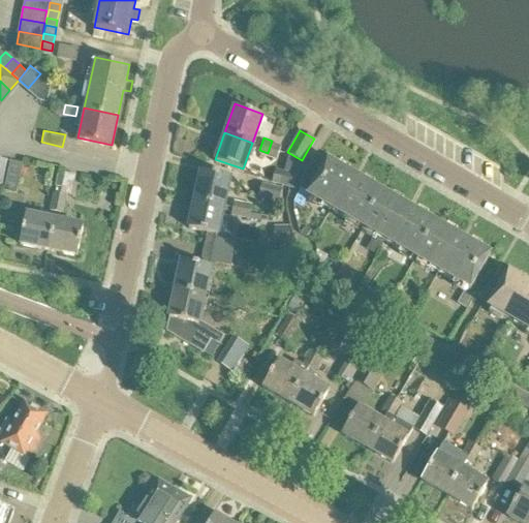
[(272,141),(268,153),(276,156),(280,144),(272,141)]
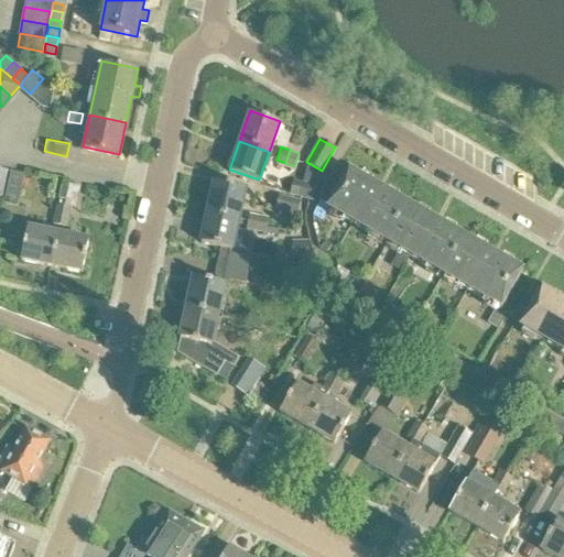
[(327,208),(386,241),(407,204),(382,190),(384,186),(376,182),(373,185),(348,171),(327,208)]
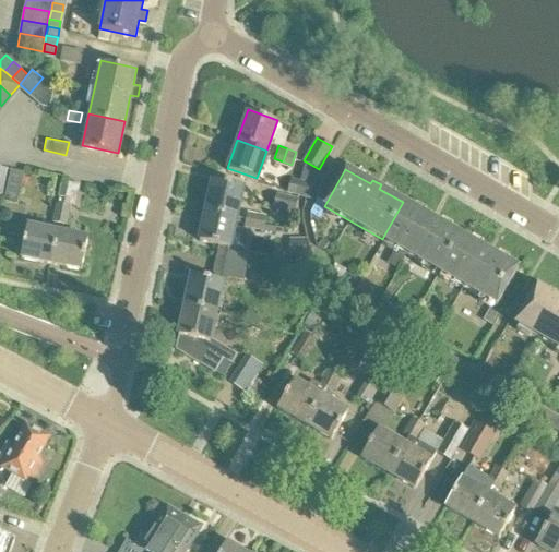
[(212,178),(205,210),(236,216),(244,184),(212,178)]
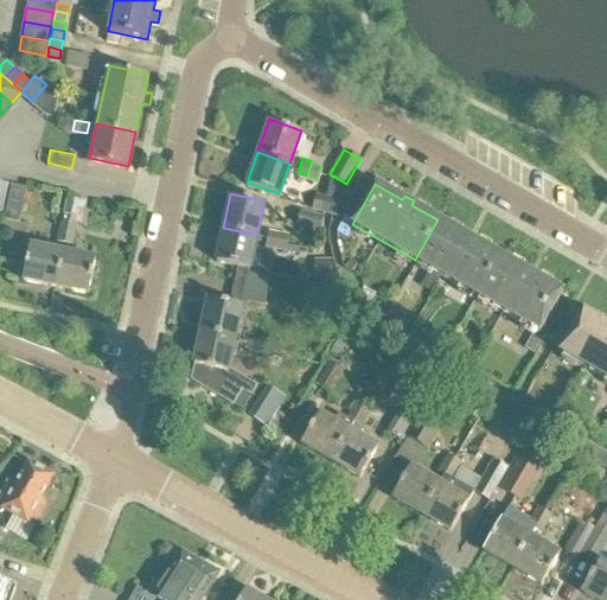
[(313,206),(337,214),(340,200),(317,193),(313,206)]
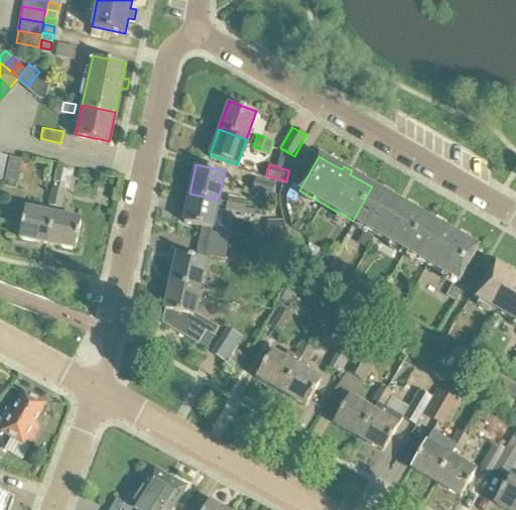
[(58,185),(70,188),(74,168),(63,166),(58,185)]
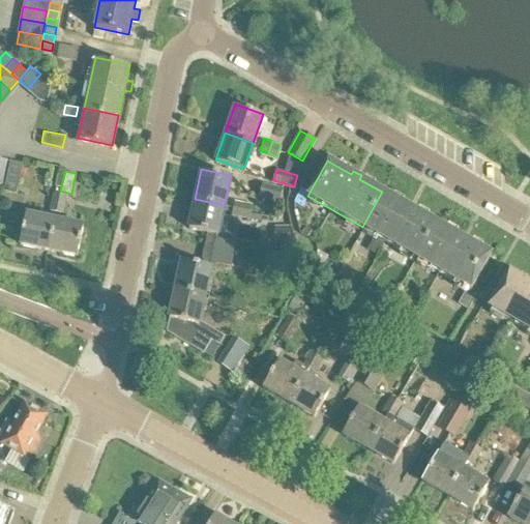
[(260,195),(280,200),(283,188),(263,183),(260,195)]
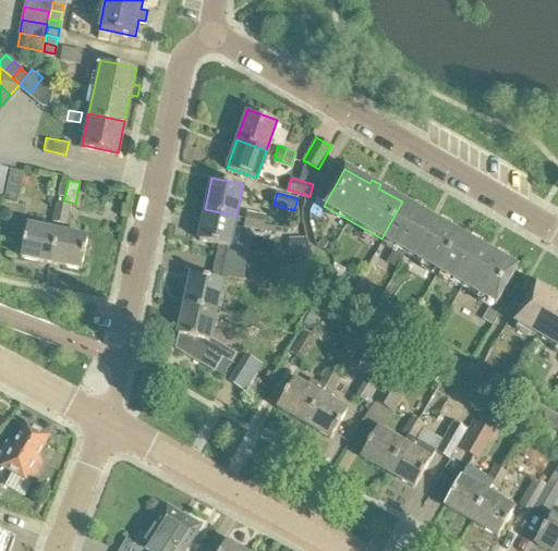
[(57,200),(55,209),(68,212),(70,203),(57,200)]
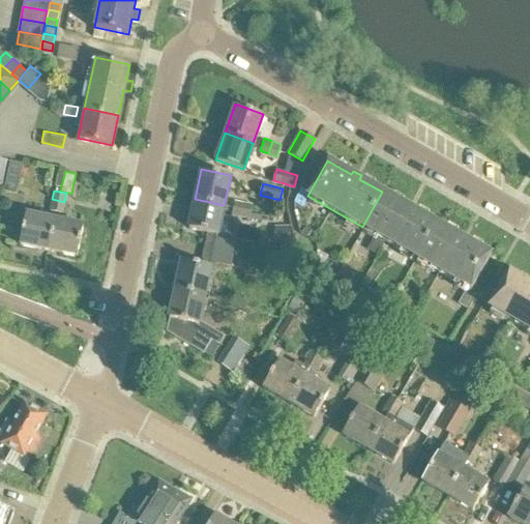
[(362,227),(416,258),(436,223),(414,209),(416,206),(407,201),(405,205),(382,192),(362,227)]
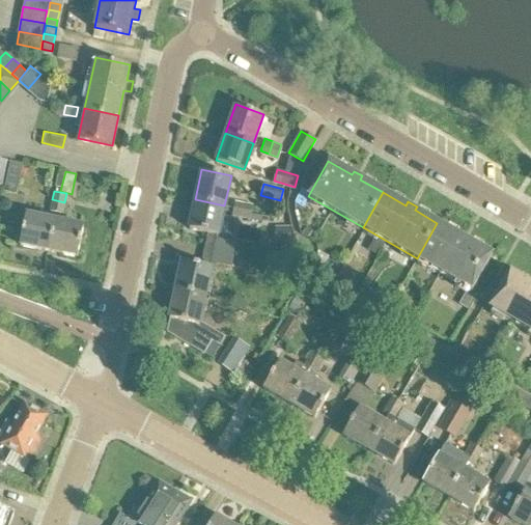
[(64,202),(52,199),(50,209),(63,212),(64,202)]
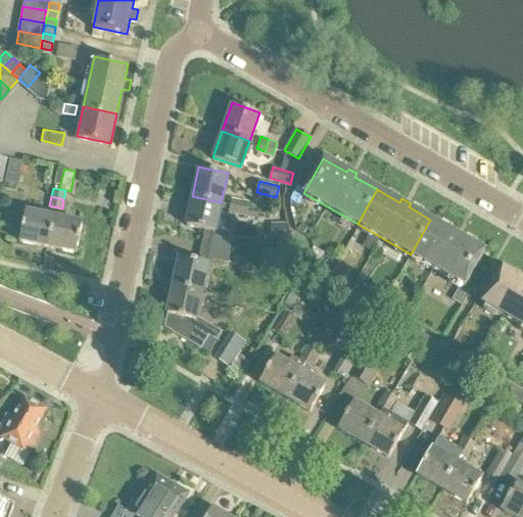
[(204,227),(204,229),(212,231),(214,229),(216,230),(221,202),(192,196),(186,223),(204,227)]
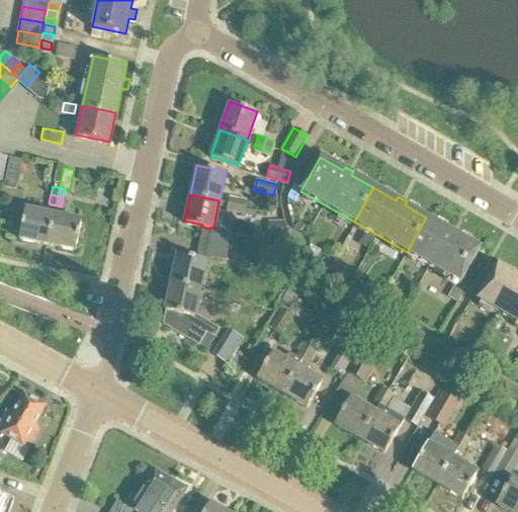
[(227,207),(235,209),(238,196),(229,194),(227,207)]
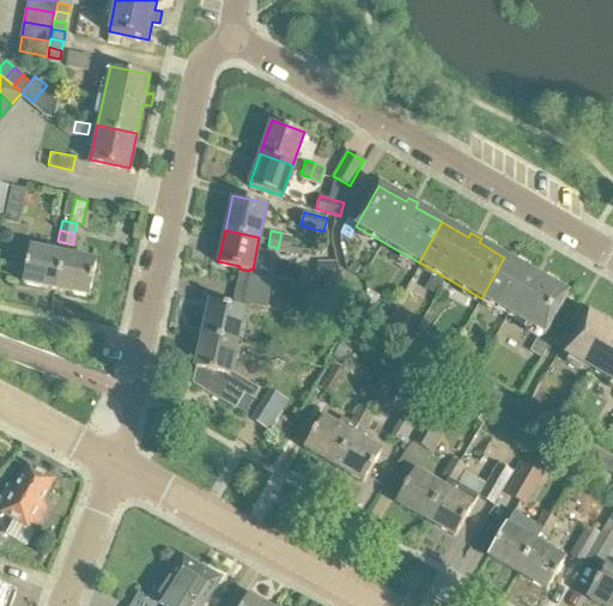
[(281,232),(278,248),(289,250),(292,235),(281,232)]
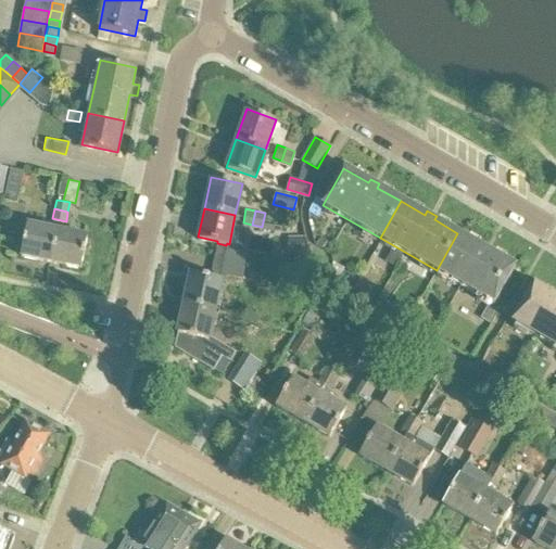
[(21,254),(51,259),(58,229),(27,222),(21,254)]
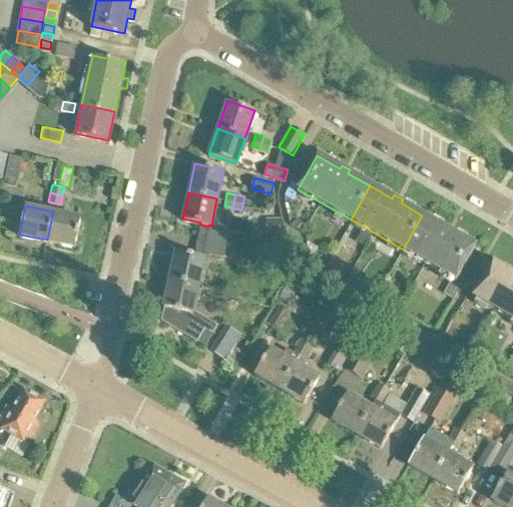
[(53,211),(47,239),(74,245),(80,216),(53,211)]
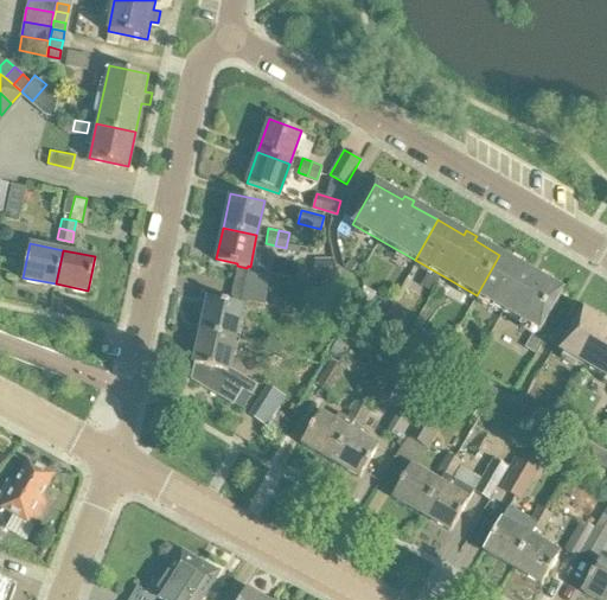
[(332,273),(331,255),(313,256),(314,273),(332,273)]
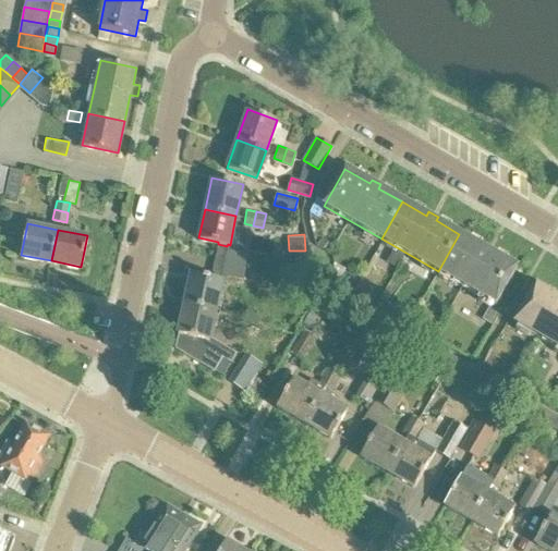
[(459,234),(438,271),(490,302),(482,316),(494,322),(502,308),(495,304),(517,267),(493,254),(494,249),(485,245),(483,248),(459,234)]
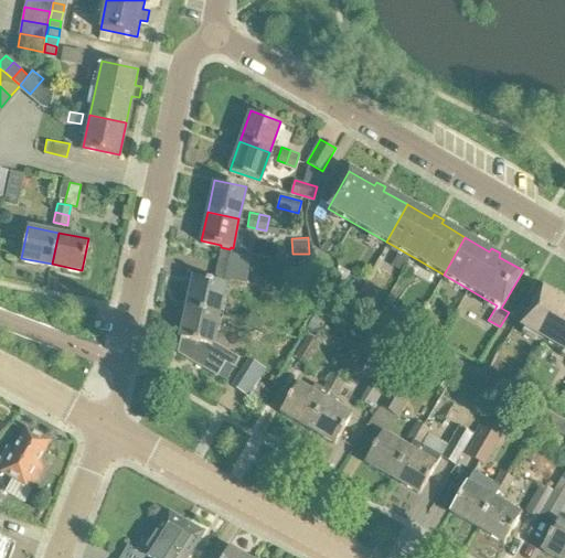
[(324,239),(321,247),(333,255),(338,247),(324,239)]
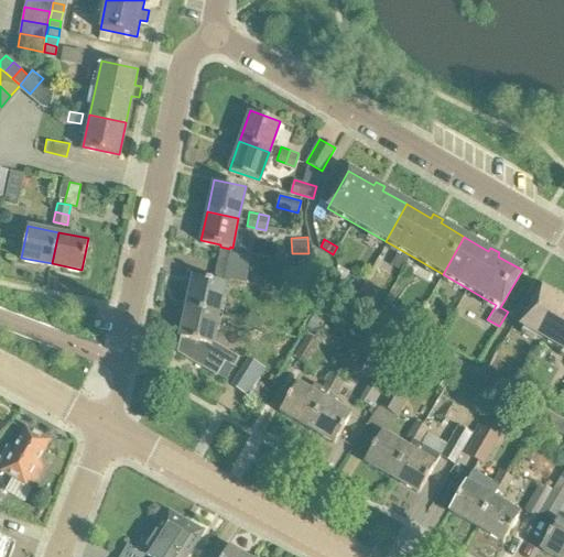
[(193,275),(186,306),(217,314),(225,282),(223,282),(224,275),(246,281),(251,255),(229,251),(229,249),(220,247),(213,280),(193,275)]
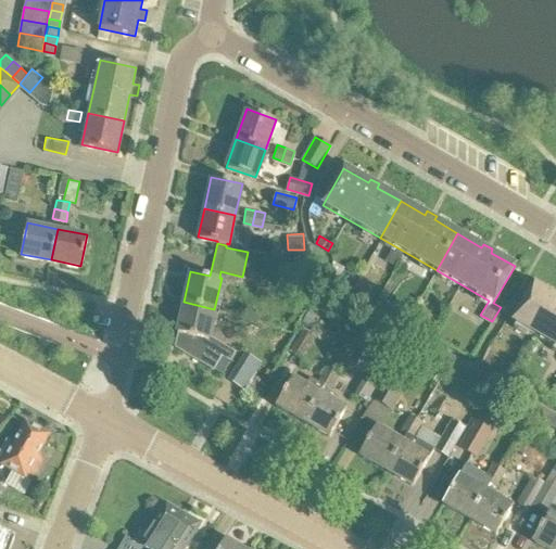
[(315,258),(317,271),(329,269),(326,256),(315,258)]
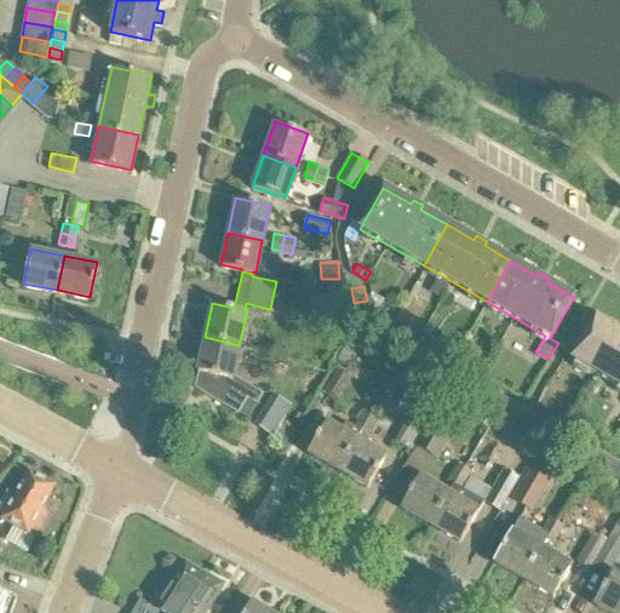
[(354,303),(359,324),(369,316),(367,301),(354,303)]
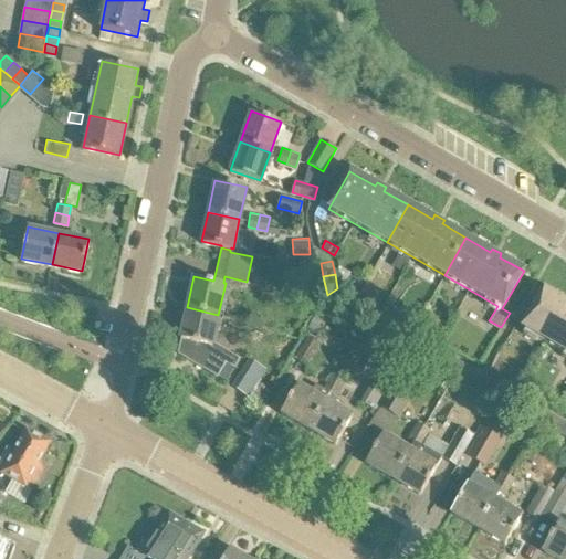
[(327,295),(339,303),(345,293),(337,288),(327,295)]
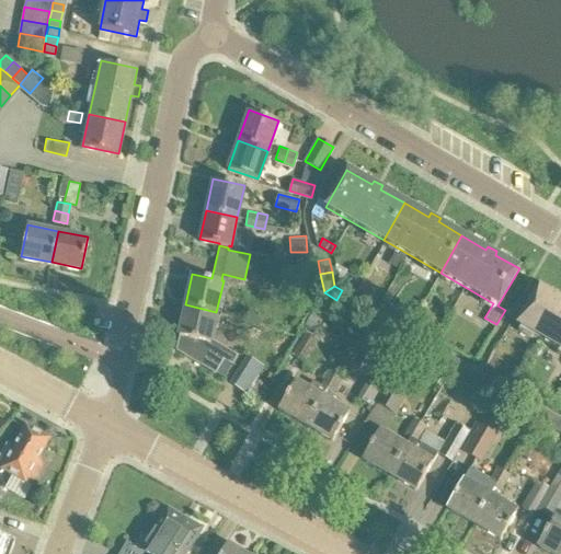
[(518,324),(560,349),(560,299),(539,287),(518,324)]
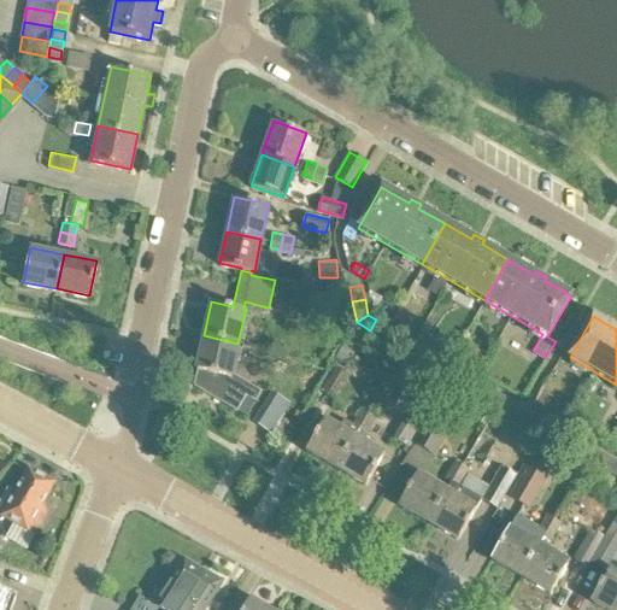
[(370,330),(378,335),(385,324),(376,320),(370,330)]
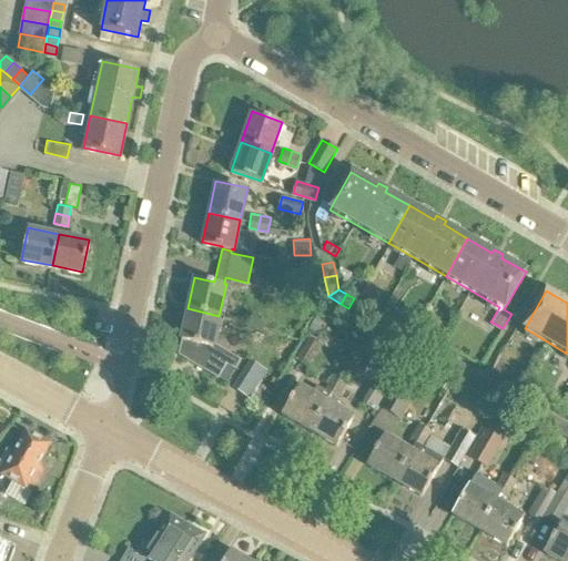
[(348,308),(356,313),(363,303),(354,298),(348,308)]
